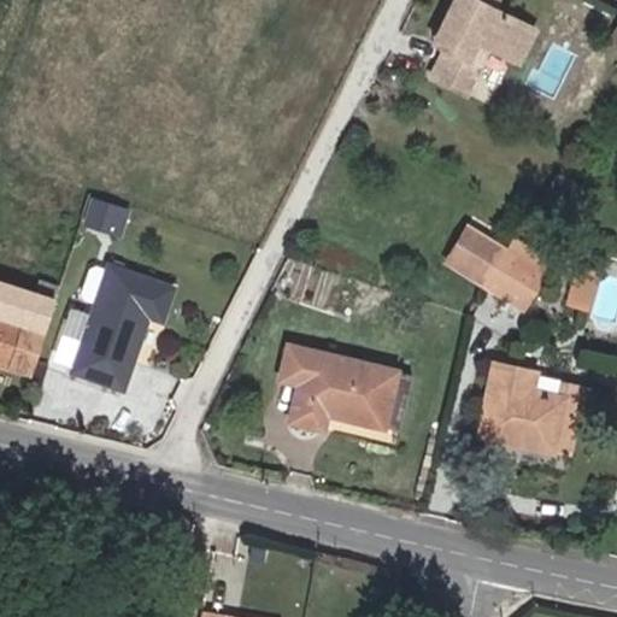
[(452,0),(448,9),(460,15),(446,45),(432,72),(466,89),(489,43),(518,59),(535,25),(493,5),(494,0),(452,0)]
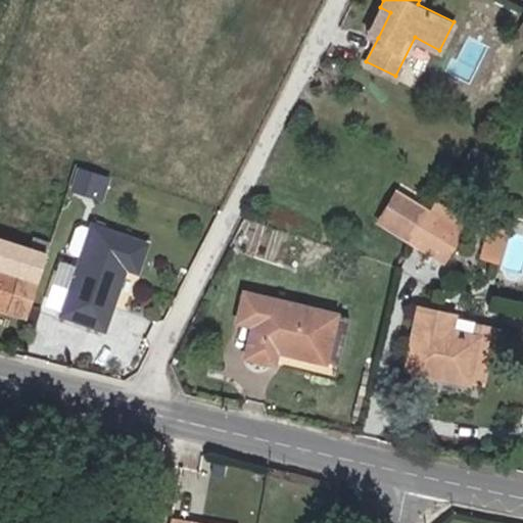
[(380,7),(368,33),(378,38),(390,12),(380,7)]
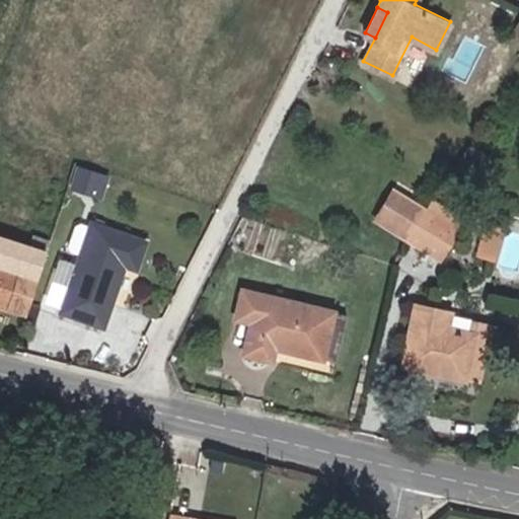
[(90,193),(96,173),(77,167),(72,187),(90,193)]
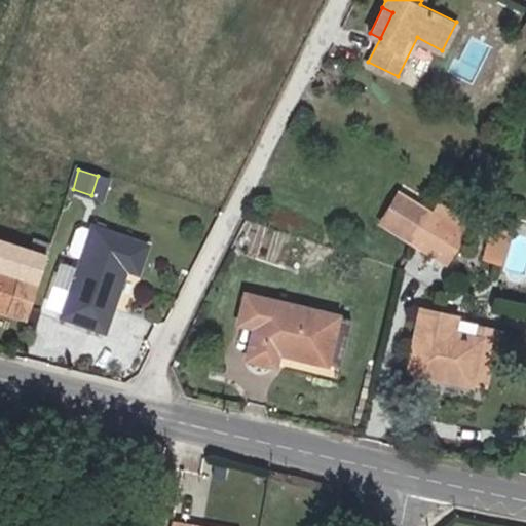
[(98,176),(91,195),(100,198),(106,179),(98,176)]
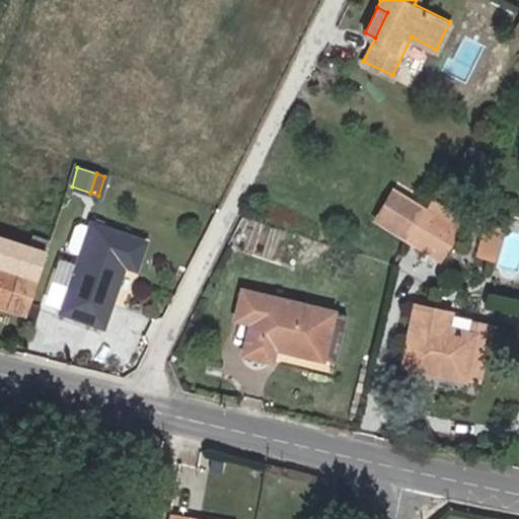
[(375,219),(406,238),(430,201),(398,180),(375,219)]
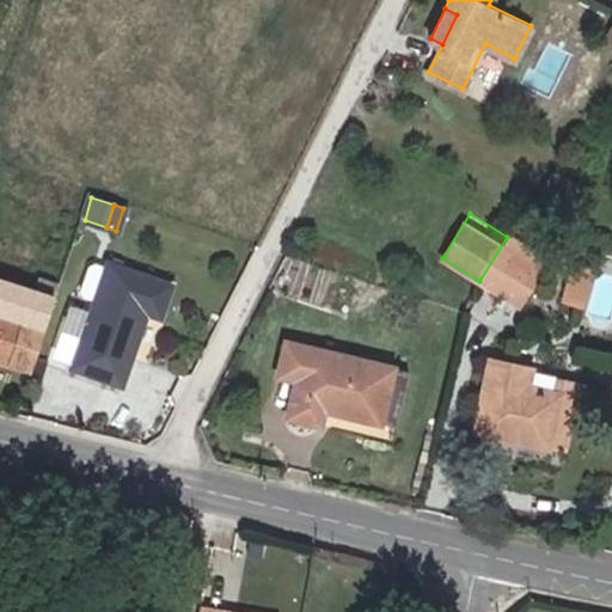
[(507,237),(479,281),(519,305),(546,261),(507,237)]
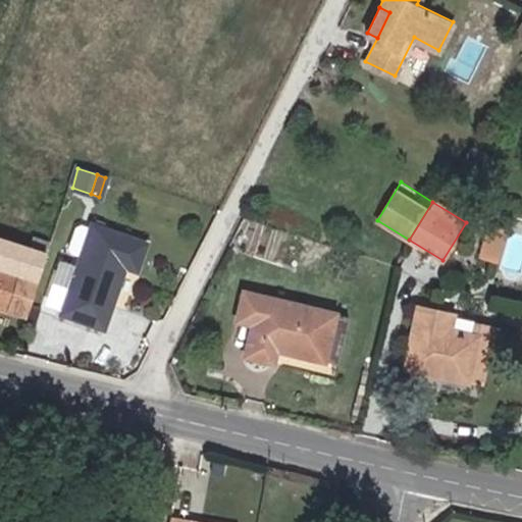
[(139,270),(148,242),(89,223),(61,314),(103,327),(110,305),(122,265),(139,270)]
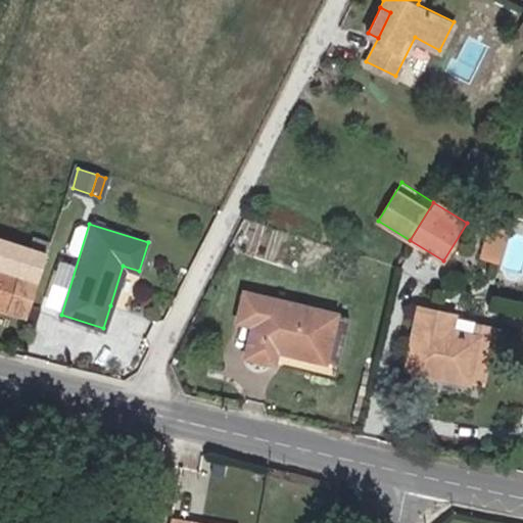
[(505,228),(487,224),(479,256),(496,262),(505,228)]
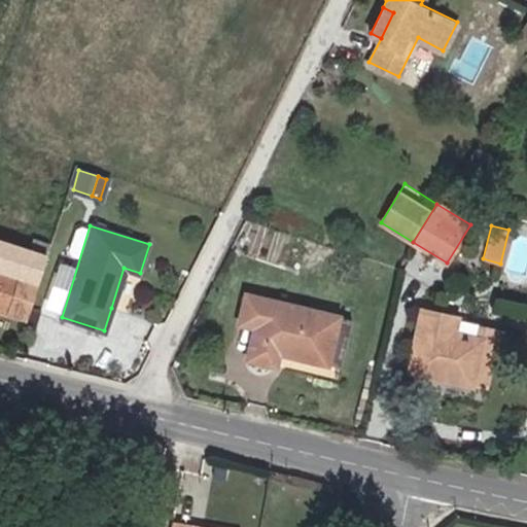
[(27,250),(45,255),(49,242),(31,236),(27,250)]
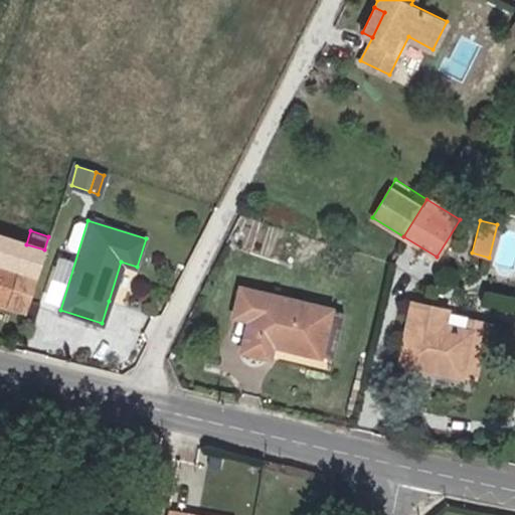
[(44,249),(26,244),(0,235),(0,303),(24,311),(44,249)]
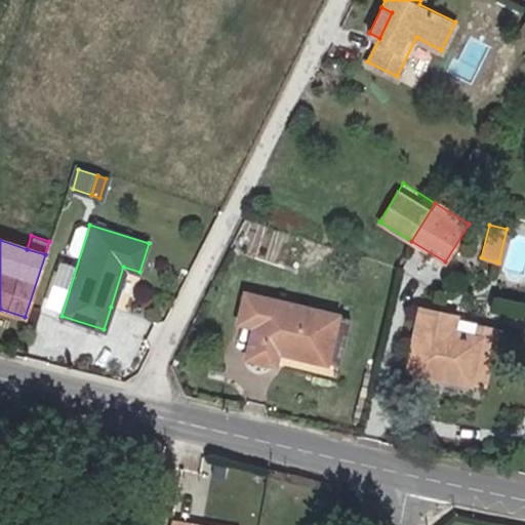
[(348,317),(244,291),(237,322),(252,325),(244,357),(275,364),(278,351),(336,364),(348,317)]
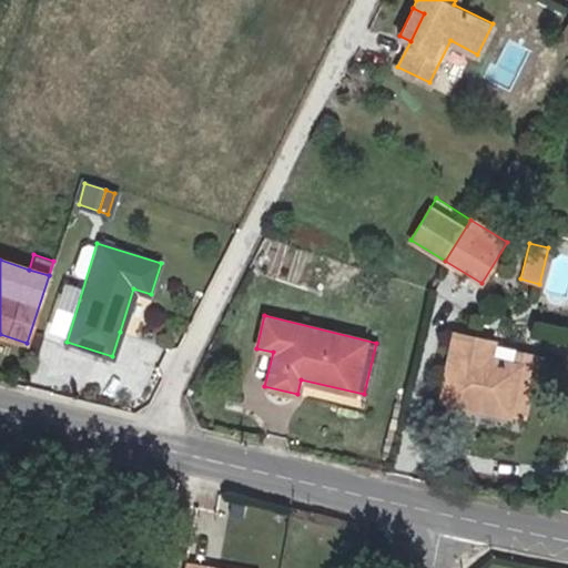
[(472,337),(453,334),(438,399),(537,422),(551,356),(537,353),(534,368),(495,359),(487,357),(467,354),(472,337)]
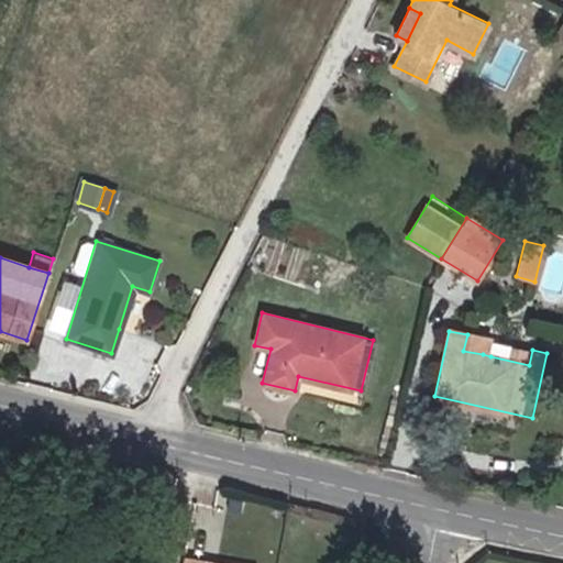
[(467,334),(463,351),(483,354),(486,339),(467,334)]
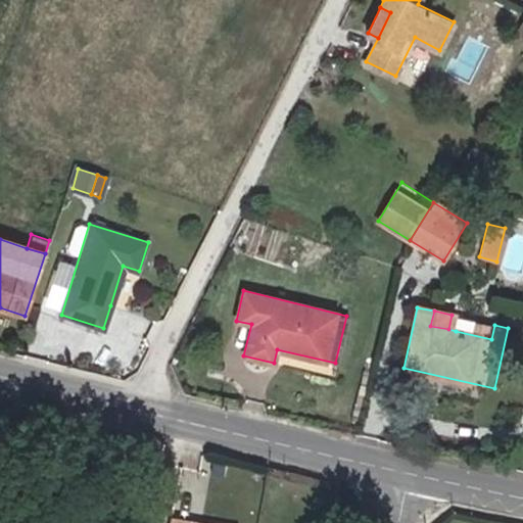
All buildings are outlined.
